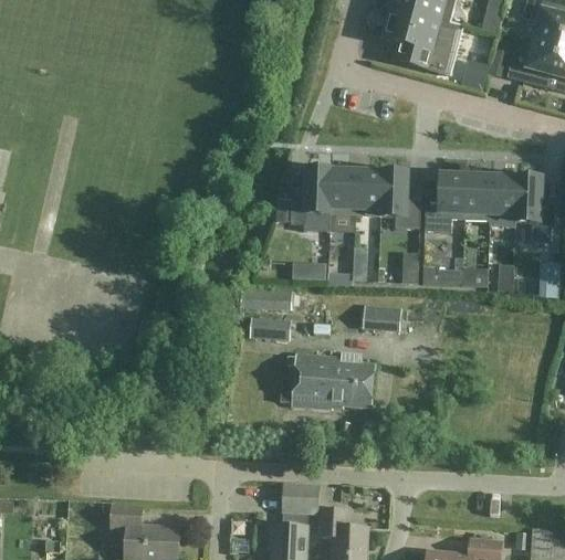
[(391,0),(389,7),(449,23),(449,21),(454,0),(391,0)]
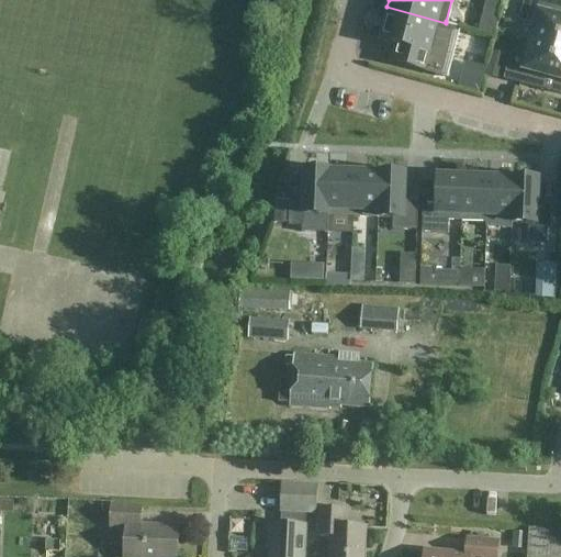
[(534,21),(529,37),(560,45),(560,14),(556,13),(559,0),(523,0),(518,17),(534,21)]
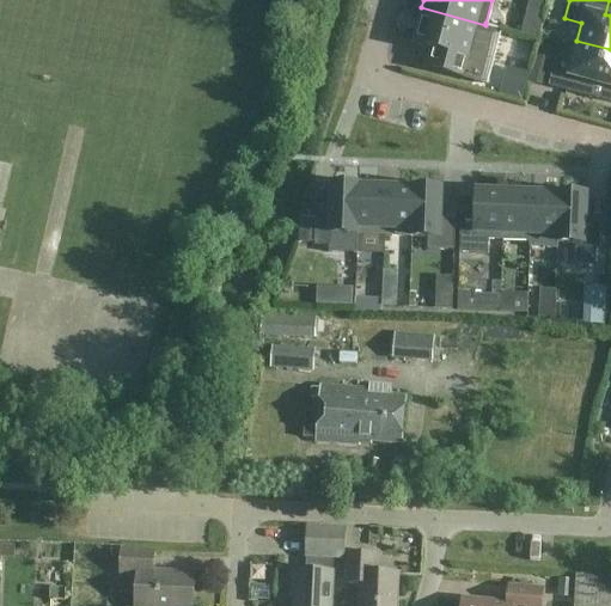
[(486,25),(421,7),(413,40),(431,44),(426,63),(471,75),(476,57),(482,59),(487,57),(492,54),(494,49),(500,26),(486,23),(486,25)]
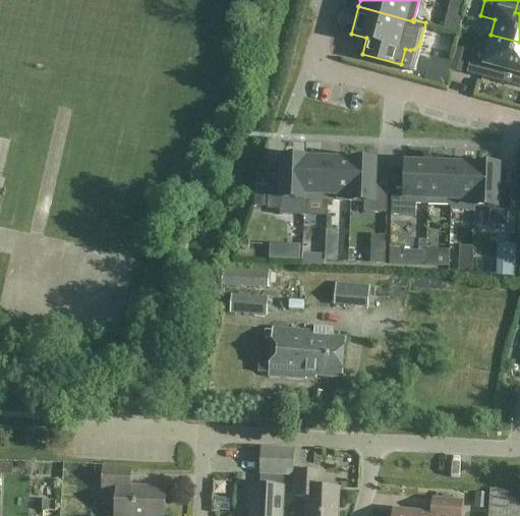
[(519,42),(490,35),(486,50),(472,46),(466,69),(499,78),(502,66),(519,70),(519,42)]
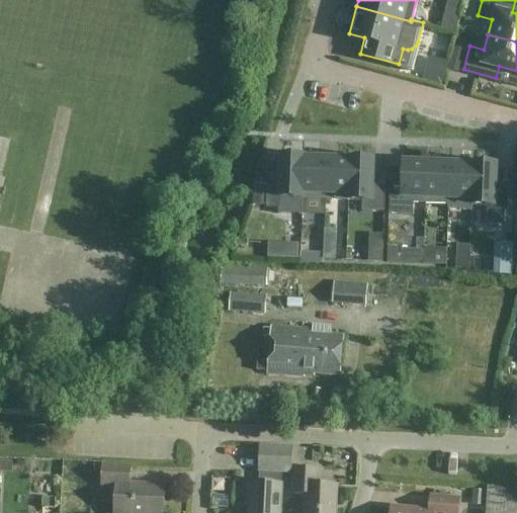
[(265,180),(264,203),(286,204),(287,194),(302,195),(303,154),(279,153),(277,180),(265,180)]
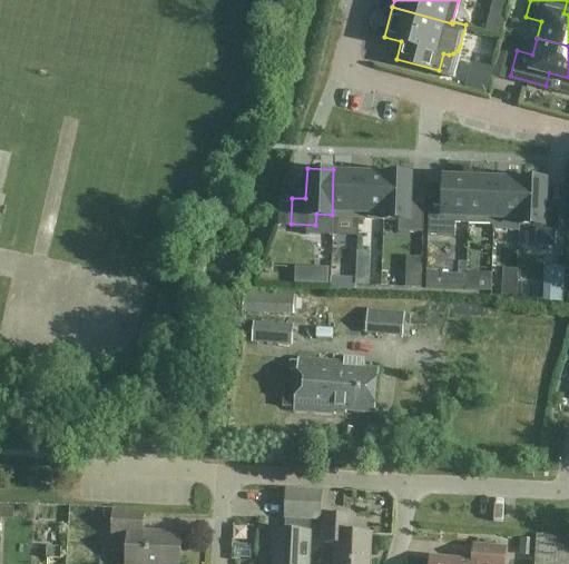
[(356,216),(359,170),(333,169),(332,215),(356,216)]
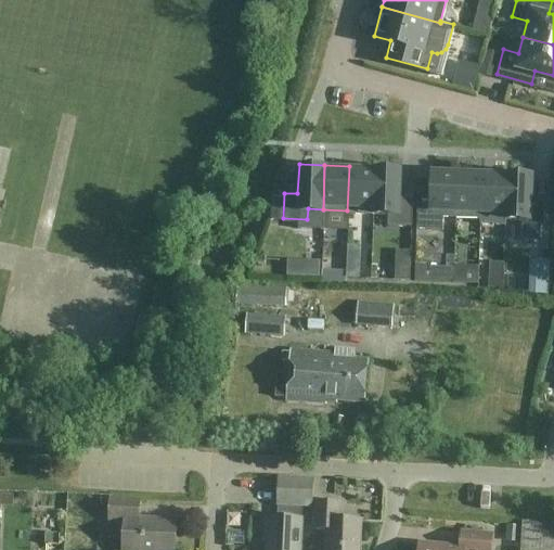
[(372,212),(374,167),(349,166),(347,210),(372,212)]
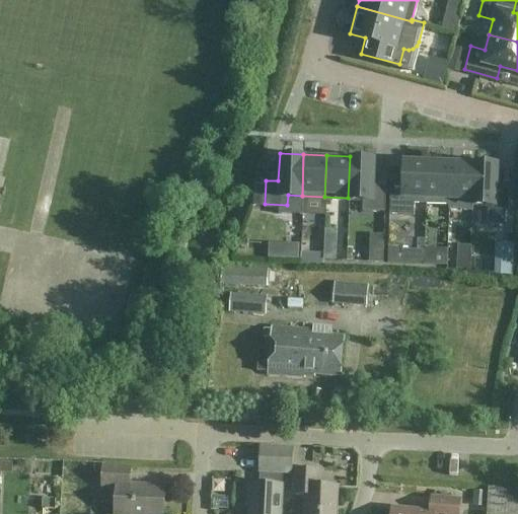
[(350,156),(348,198),(352,198),(362,198),(361,208),(383,209),(384,185),(372,184),(373,157),(350,156)]
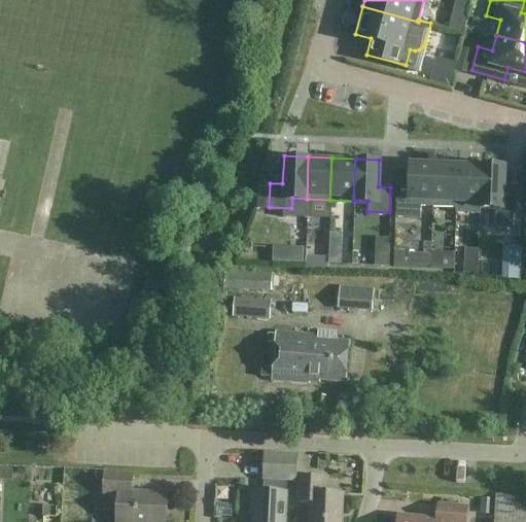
[(431,204),(433,162),(409,161),(408,190),(395,189),(394,214),(419,215),(419,203),(427,203),(431,204)]
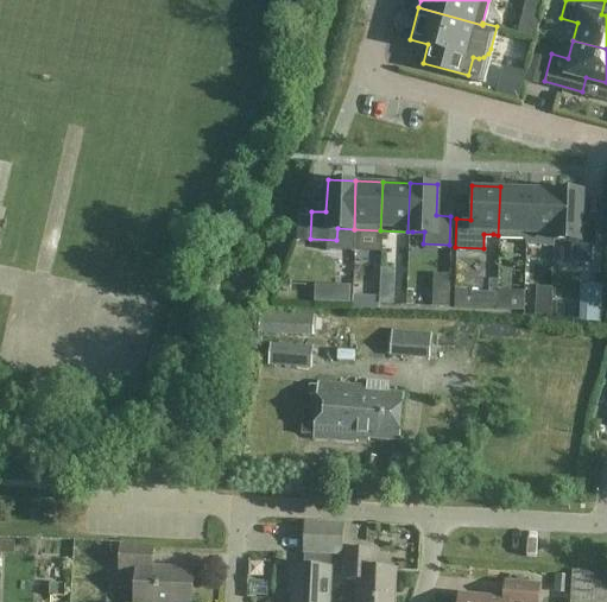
[(525,236),(526,188),(500,187),(498,235),(524,236),(525,236)]
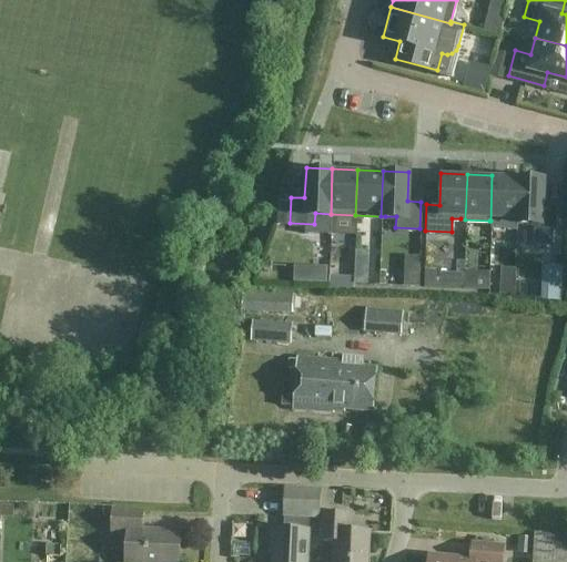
[(516,221),(517,176),(492,175),(490,221),(489,221),(489,225),(516,226),(516,221)]
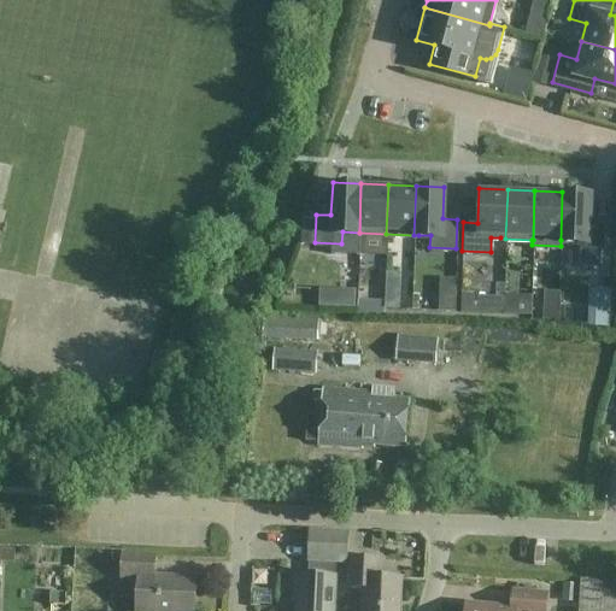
[(590,224),(591,193),(562,192),(561,240),(574,241),(576,241),(575,263),(602,264),(604,217),(603,217),(602,225),(590,224)]
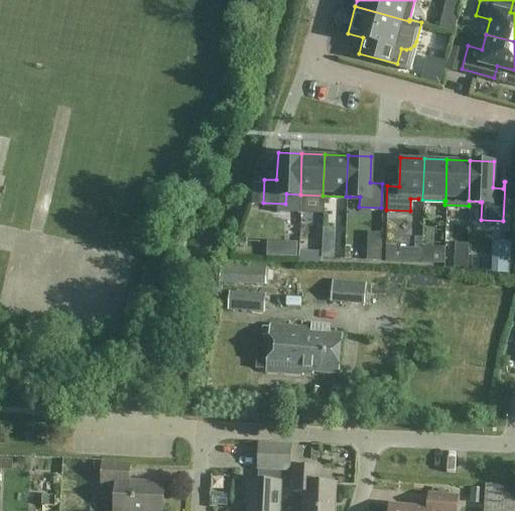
[(361,285),(333,287),(334,302),(362,300),(361,285)]
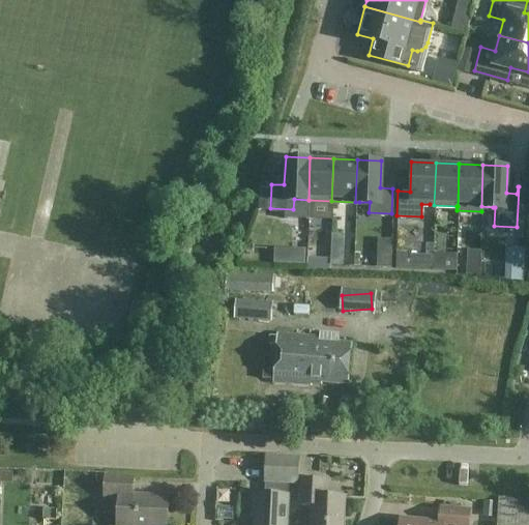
[(271,299),(234,296),(233,315),(270,318),(271,299)]
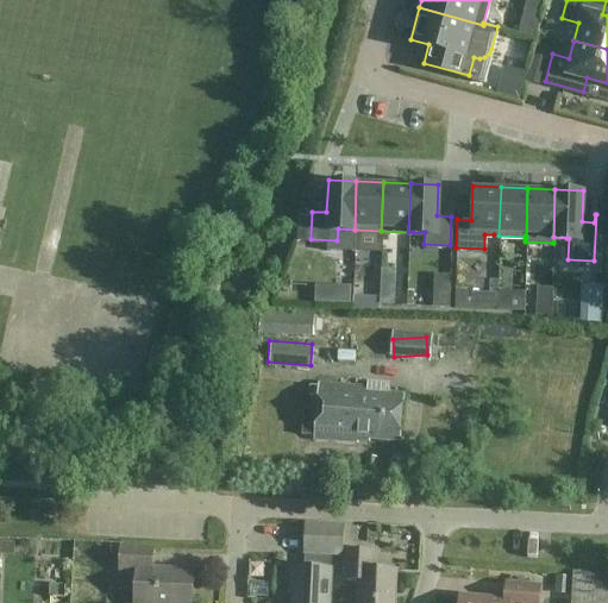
[(356,440),(356,435),(397,439),(402,393),(365,389),(365,384),(317,381),(312,437),(356,440)]
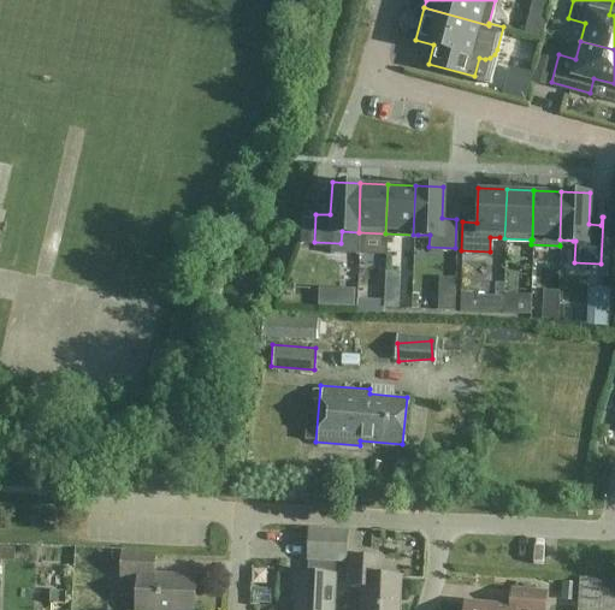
[(331,609),(333,573),(333,558),(346,558),(347,527),(307,525),(306,556),(307,556),(306,572),(294,570),(293,587),(296,587),(294,609),(331,609)]
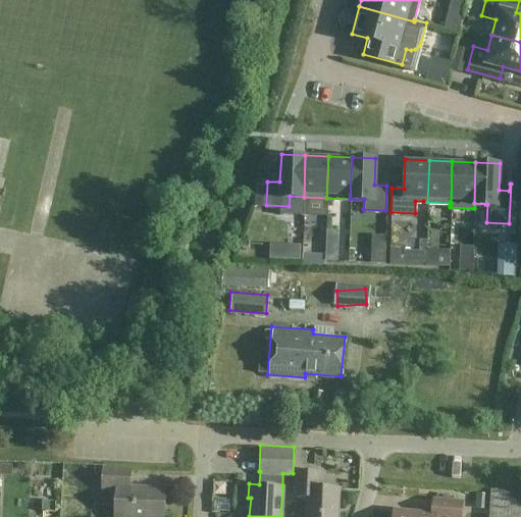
[(129,468),(102,467),(101,484),(116,485),(114,516),(128,516),(162,516),(164,486),(129,484),(129,468)]
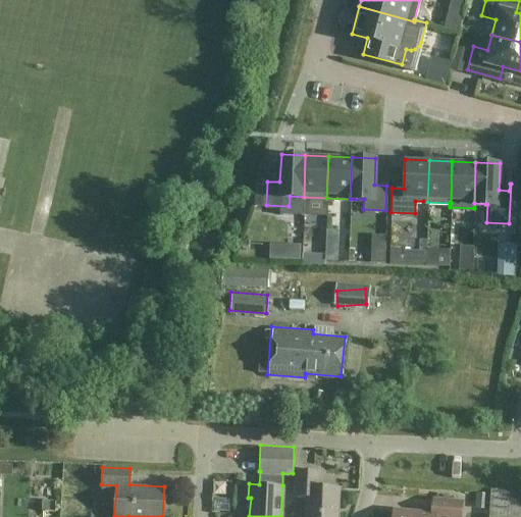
[(306,495),(305,516),(335,516),(337,485),(318,484),(319,470),(295,468),(294,495),(306,495)]
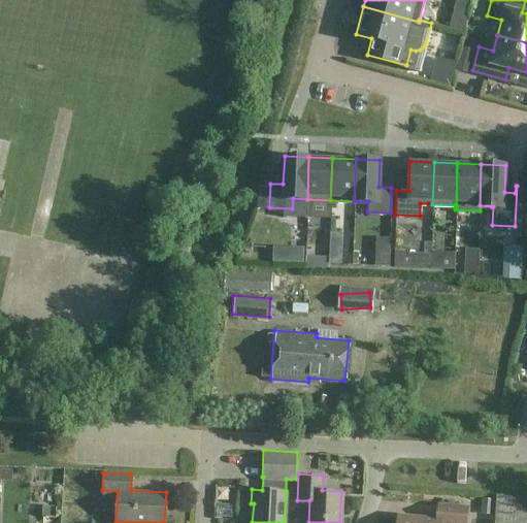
[(397,514),(396,522),(464,522),(467,505),(438,502),(436,517),(397,514)]
